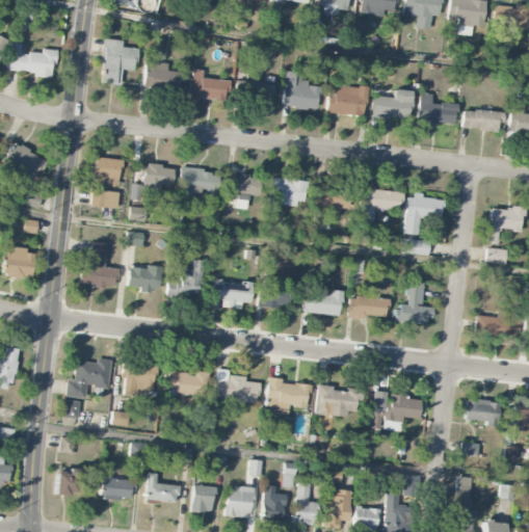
[(350,0),(318,0),(318,12),(339,14),(340,9),(349,10),(350,0)]
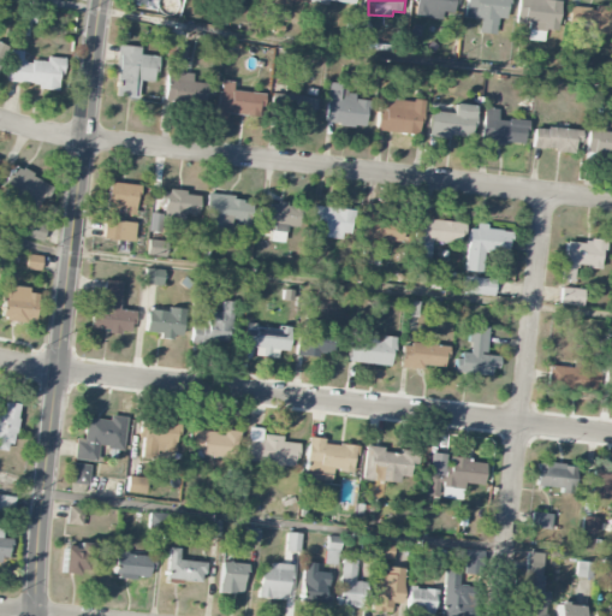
[(417,0),(417,15),(458,16),(458,0),(417,0)]
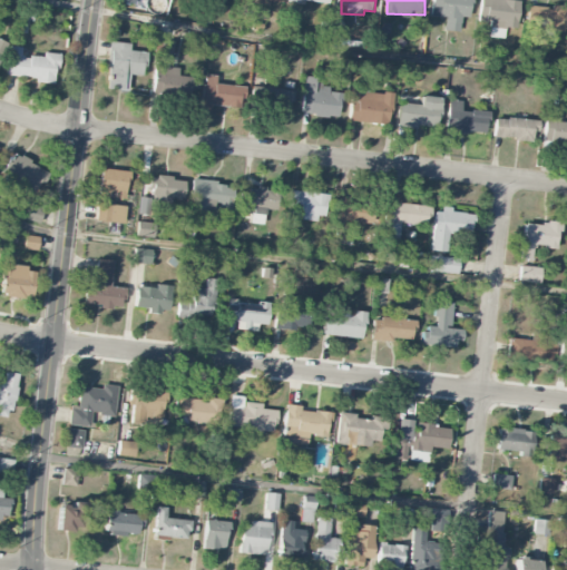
[(433,0),(433,17),(448,17),(447,31),(462,31),(463,17),(472,18),(472,0),(433,0)]
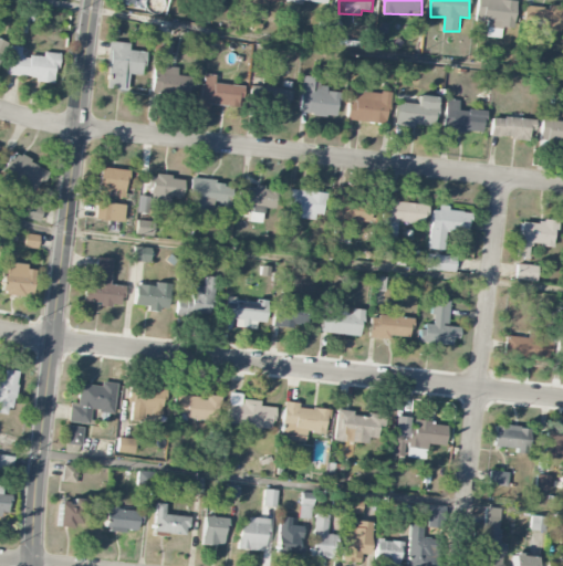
[(479,0),(478,21),(489,22),(488,37),(503,38),(503,28),(515,28),(519,0),(515,0),(479,0)]
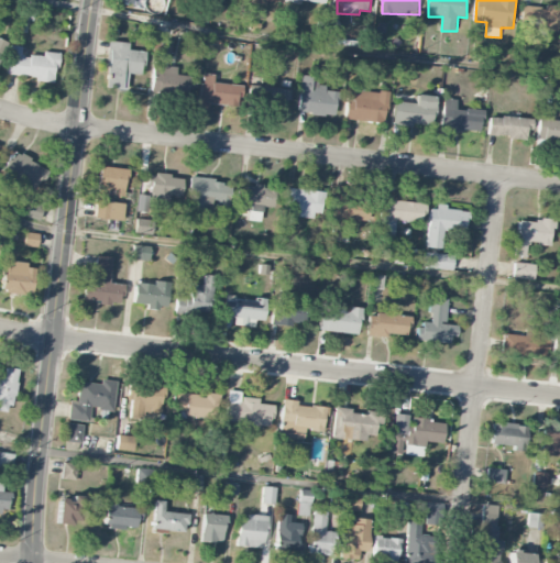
[(524,30),(559,31),(559,6),(548,4),(547,8),(525,7),(524,30)]
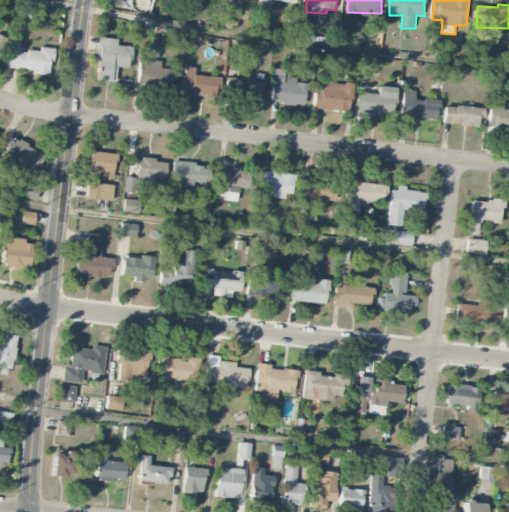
[(0,60),(1,61),(8,38),(0,35),(0,60)]
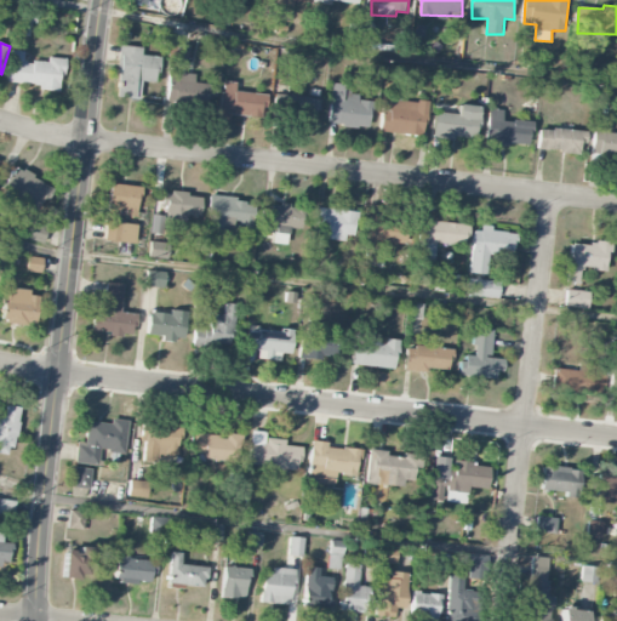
[(142,100),(144,81),(160,83),(163,57),(144,55),(146,47),(123,45),(118,97),(142,100)]
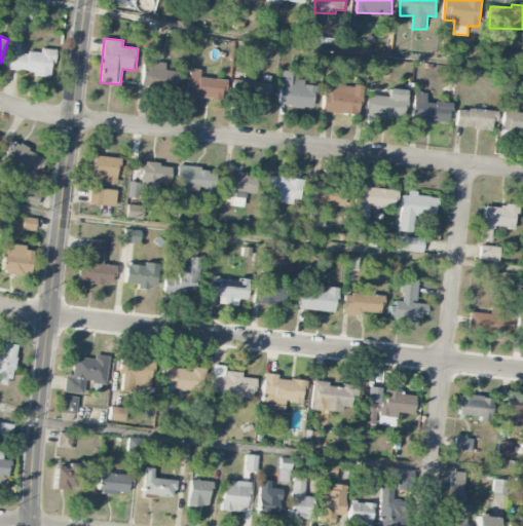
[(52,77),(53,64),(57,64),(58,49),(42,49),(42,53),(23,52),(23,43),(10,42),(9,70),(36,72),(35,76),(52,77)]
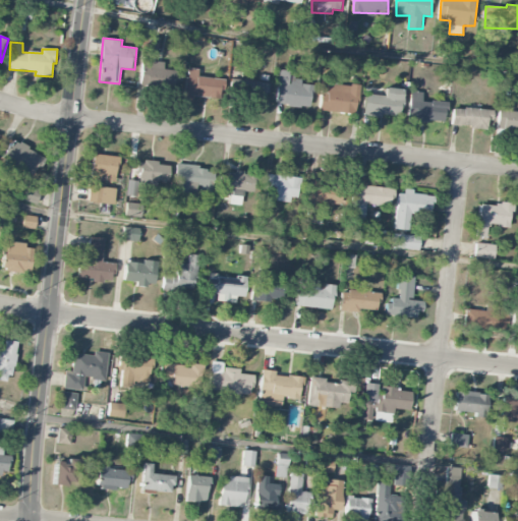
[(166,62),(145,60),(142,88),(176,91),(177,81),(182,82),(183,71),(165,69),(166,62)]
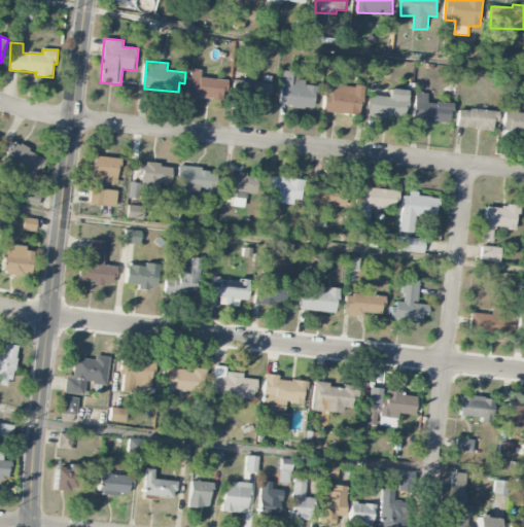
[(226,100),(229,79),(202,77),(203,70),(190,69),(187,108),(196,108),(197,98),(226,100)]
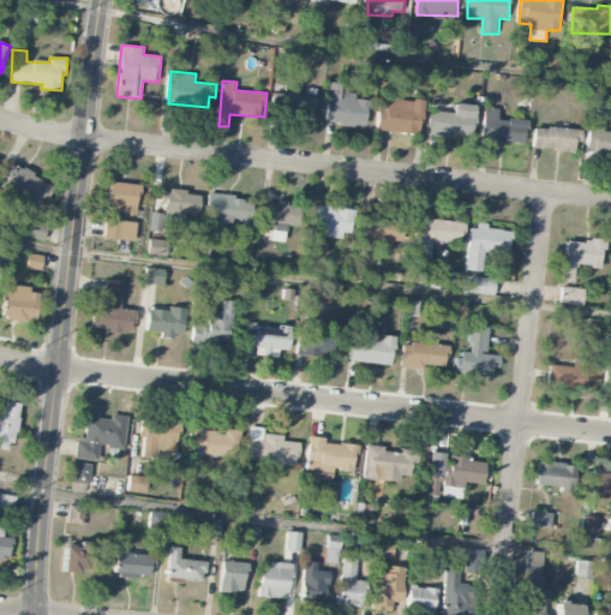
[(367,127),(370,99),(348,96),(349,84),(331,82),(327,123),(367,127)]
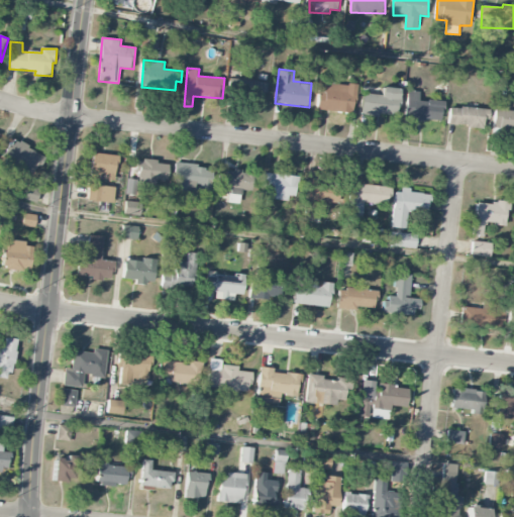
[(266,100),(268,82),(233,79),(231,97),(266,100)]
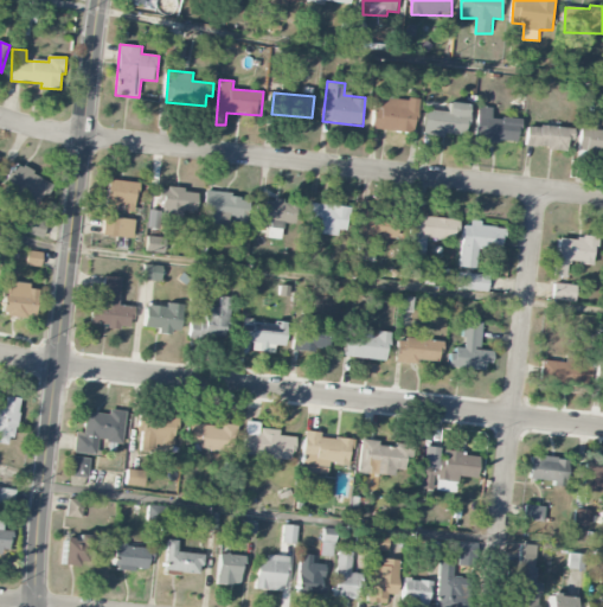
[(416,133),(419,101),(377,96),(373,128),(416,133)]
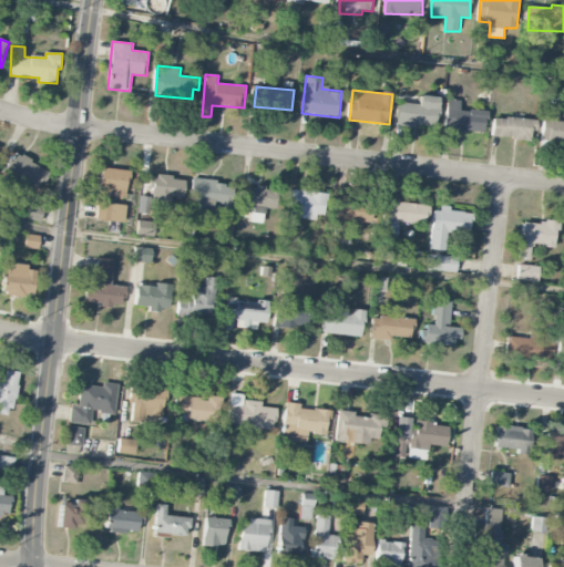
[(440,98),(420,95),(419,104),(400,102),(397,124),(436,129),(440,98)]
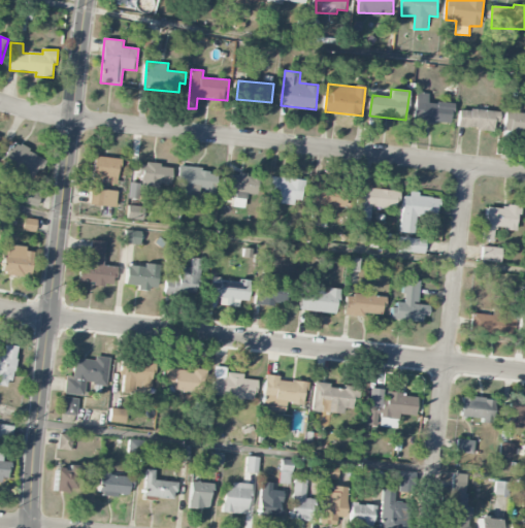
[(416,122),(453,124),(454,103),(429,102),(430,94),(417,93),(416,122)]
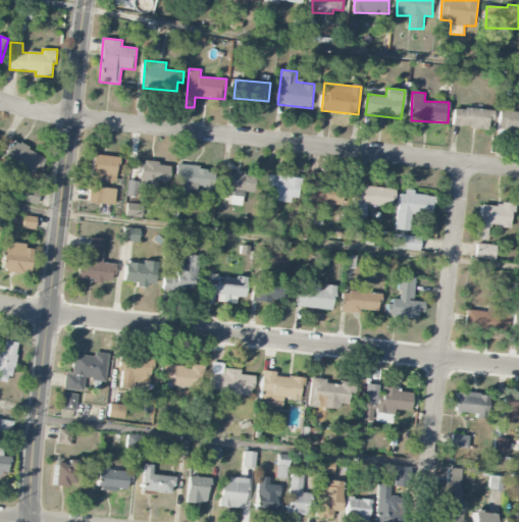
[(518,112),(515,112),(515,100),(502,100),(501,131),(518,132),(518,112)]
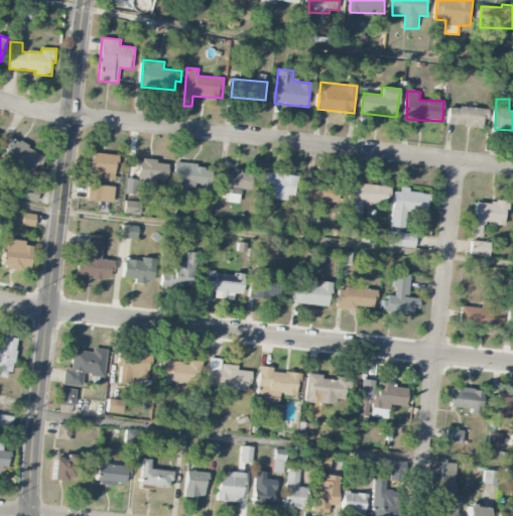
[(490,108),(450,107),(449,125),(484,126),(484,119),(489,119),(490,108)]
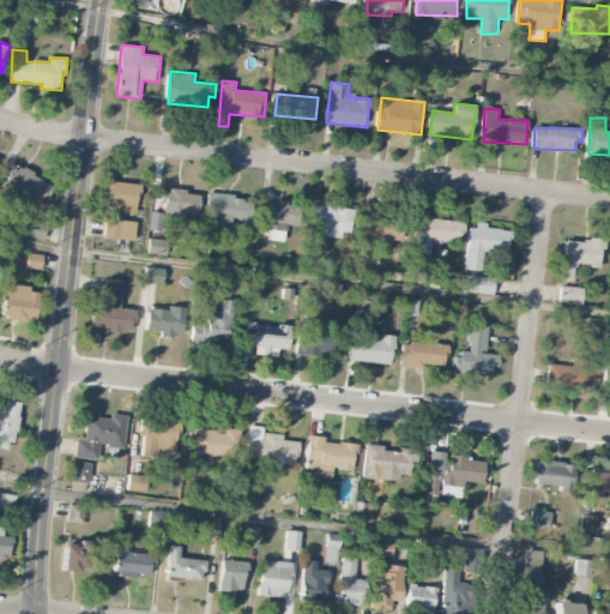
[(4,192),(42,209),(53,182),(14,166),(4,192)]
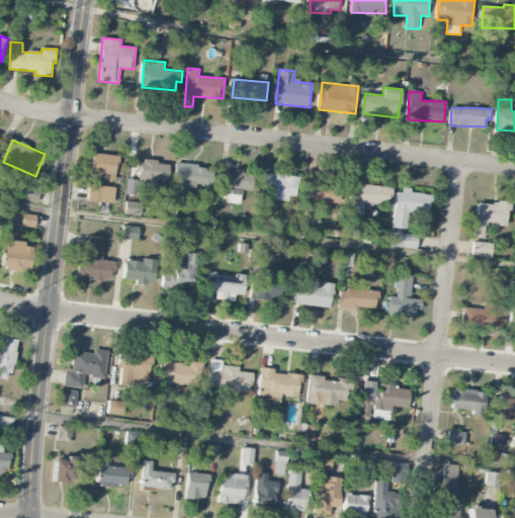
[(118,156),(94,153),(89,200),(114,203),(116,187),(100,186),(101,178),(116,179),(118,156)]
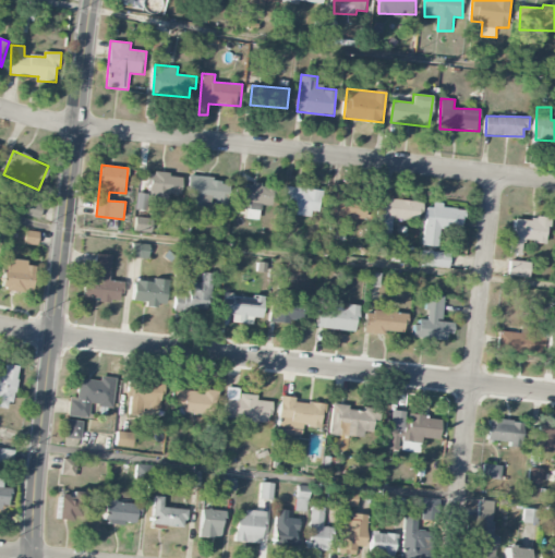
[(183,176),(151,172),(148,194),(139,193),(137,210),(152,211),(153,195),(182,197),(183,176)]
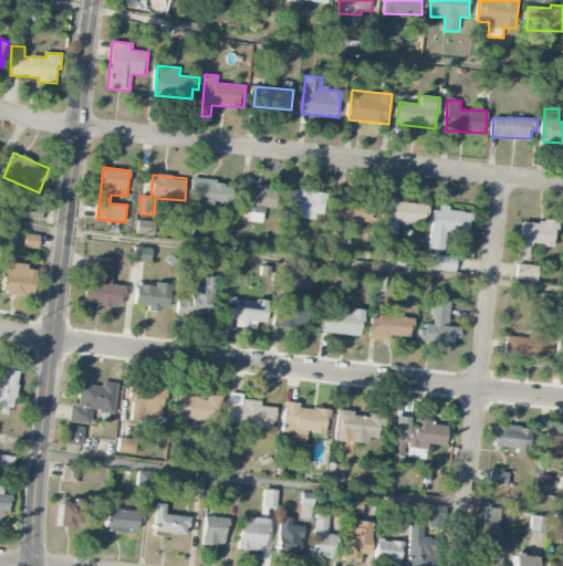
[(215,210),(215,201),(219,201),(218,212),(232,212),(235,182),(193,180),(191,195),(196,195),(195,209),(215,210)]
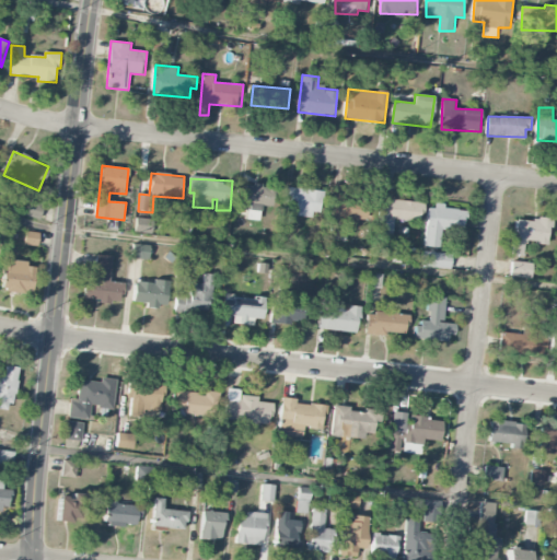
[(263,220),(264,206),(274,206),(274,186),(238,185),(238,209),(250,210),(248,220),(263,220)]
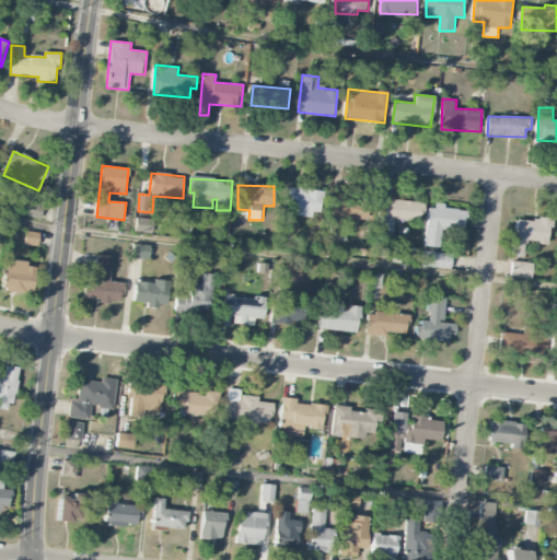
[(322,216),(324,190),(287,187),(286,213),(322,216)]
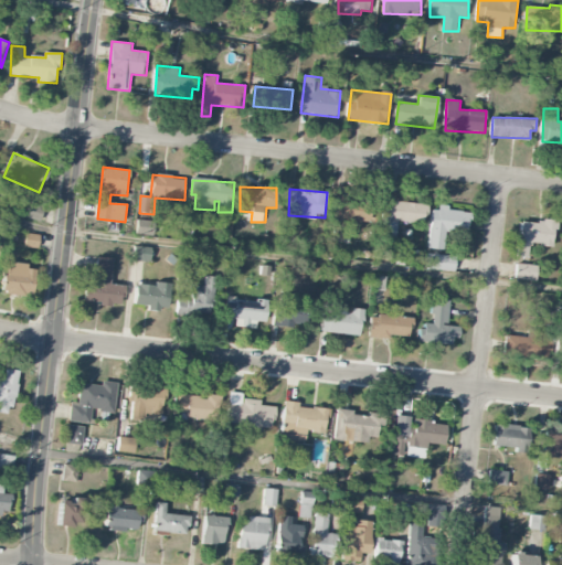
[(373,223),(374,199),(339,196),(338,221),(373,223)]
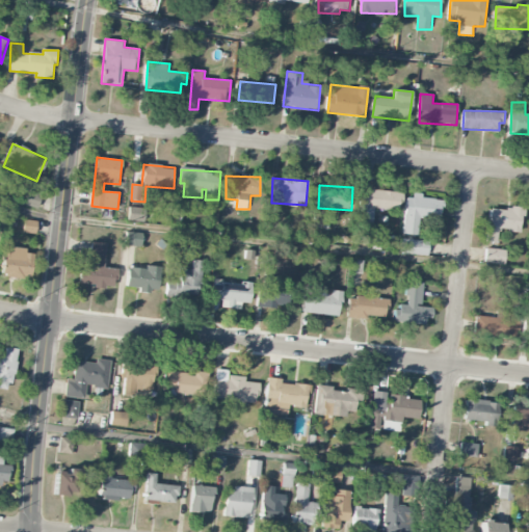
[(21,204),(40,208),(43,193),(24,190),(21,204)]
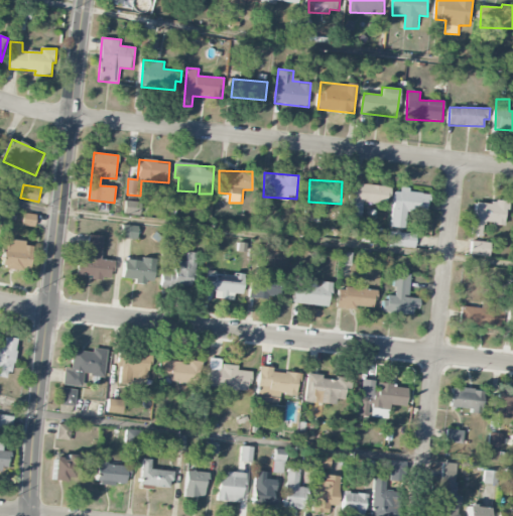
[(390,204),(390,185),(352,184),(351,212),(364,212),(364,203),(390,204)]
